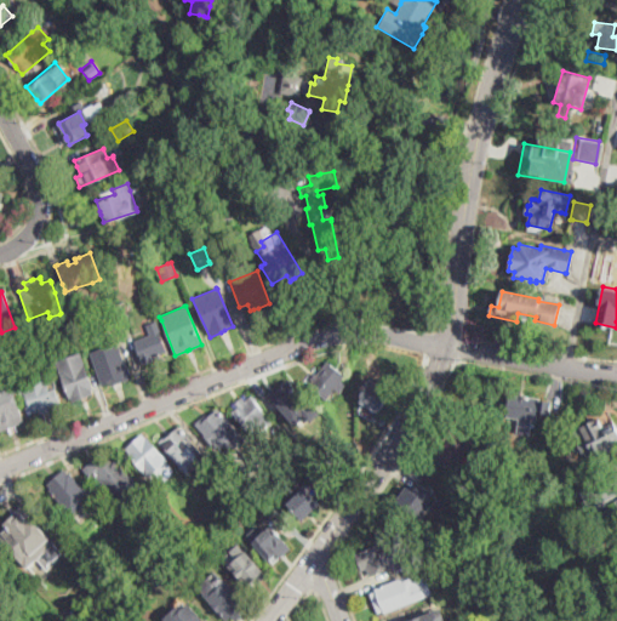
[(150,360),(141,364),(132,341),(142,337),(148,335),(144,325),(153,322),(155,322),(155,323),(166,352),(154,357),(152,358),(149,359),(150,360)]
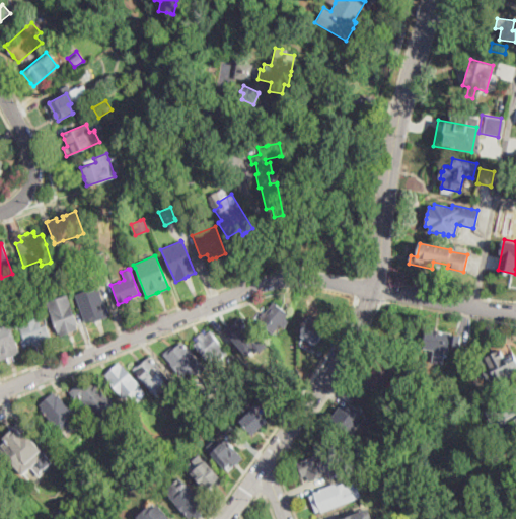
[(32,286),(20,291),(16,279),(27,275),(32,286)]
